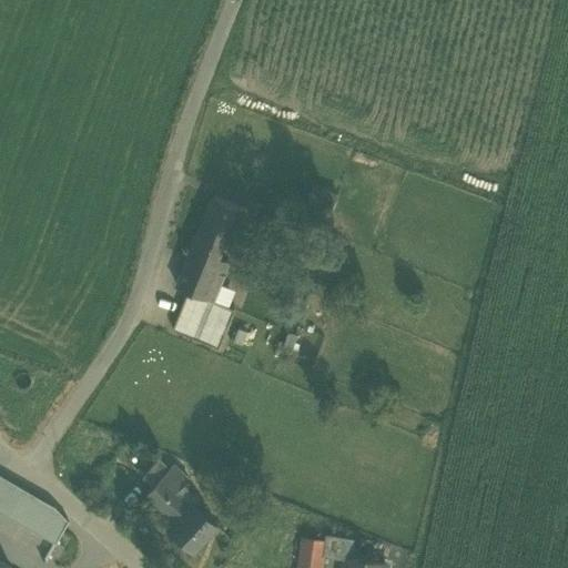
[(189,291),(214,301),(221,284),(230,262),(221,259),(233,229),(236,230),(245,209),(214,195),(206,215),(205,215),(176,286),(189,291)]
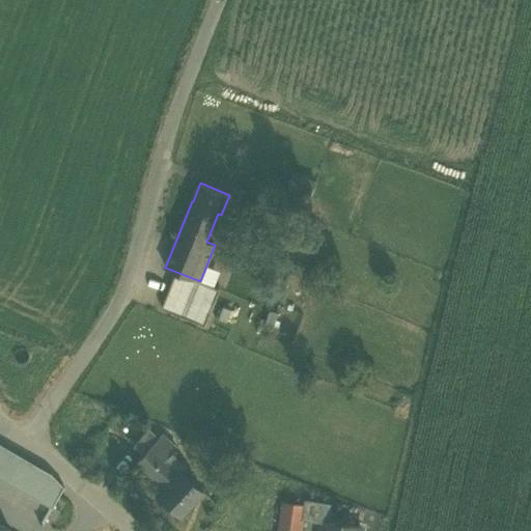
[(206,266),(200,281),(214,286),(221,272),(206,266)]
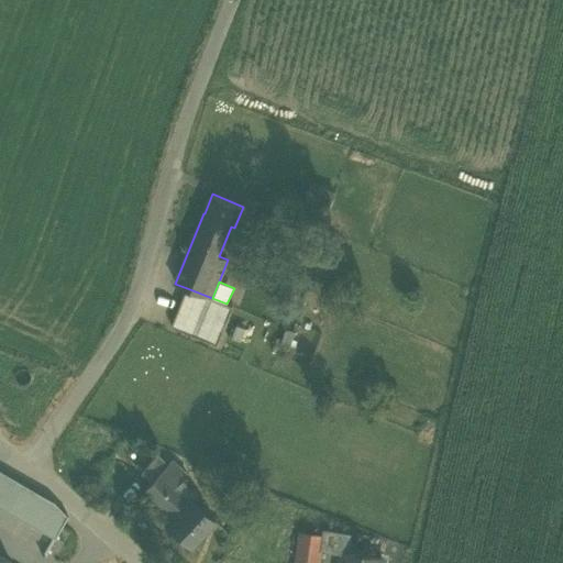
[(172,327),(217,345),(232,306),(227,304),(212,298),(187,288),(172,327)]
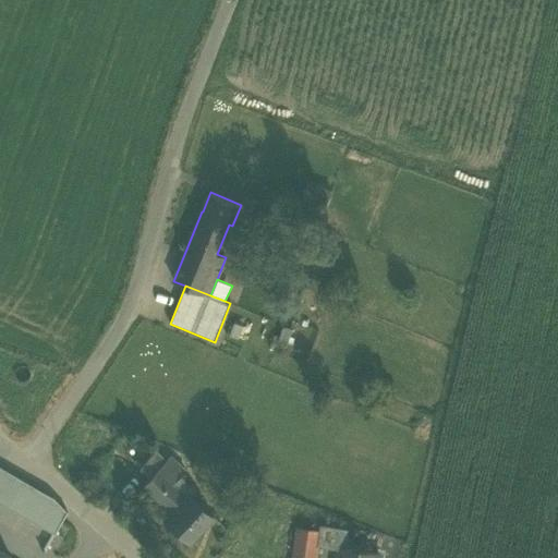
[(138,470),(149,481),(156,474),(156,475),(167,463),(165,461),(154,452),(138,470)]
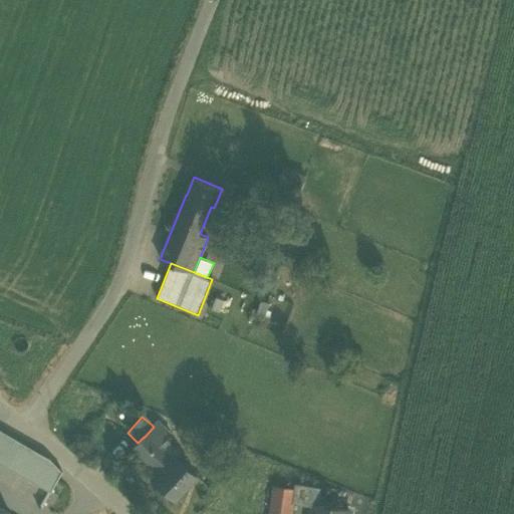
[(154,427),(144,438),(158,450),(164,443),(172,434),(157,420),(152,425),(154,427)]
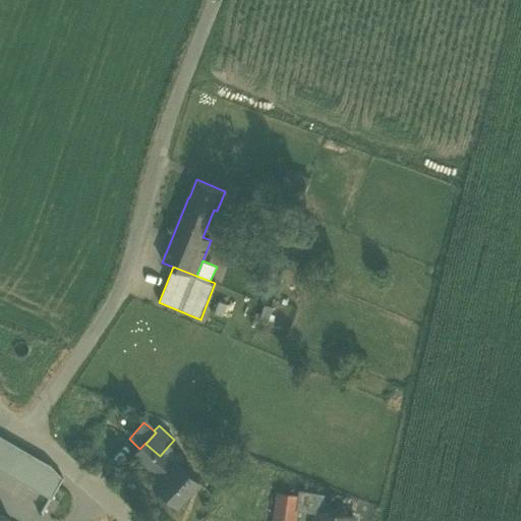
[(49,465),(0,437),(0,470),(50,500),(61,479),(61,480),(62,478),(61,477),(49,465)]
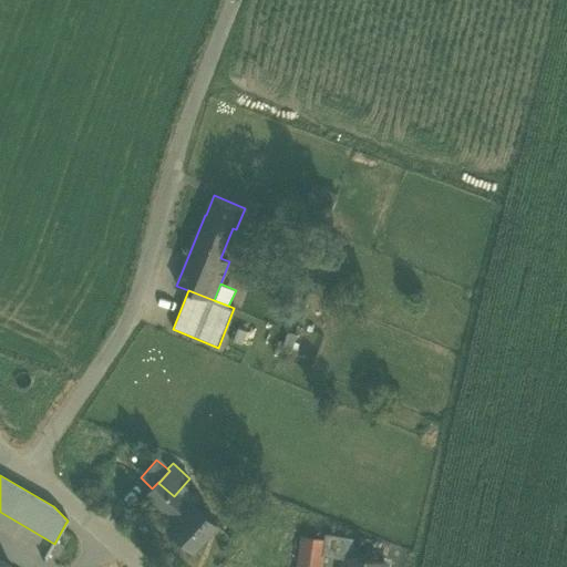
[(166,532),(192,554),(215,527),(191,506),(195,502),(181,488),(174,496),(158,483),(158,482),(152,488),(145,496),(174,523),(166,532)]
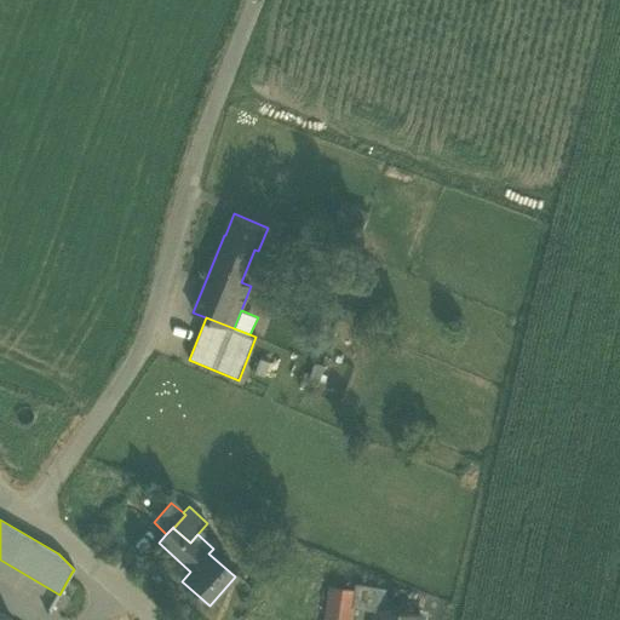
[(349,587),(348,592),(355,592),(352,609),(379,613),(383,614),(386,592),(349,587)]
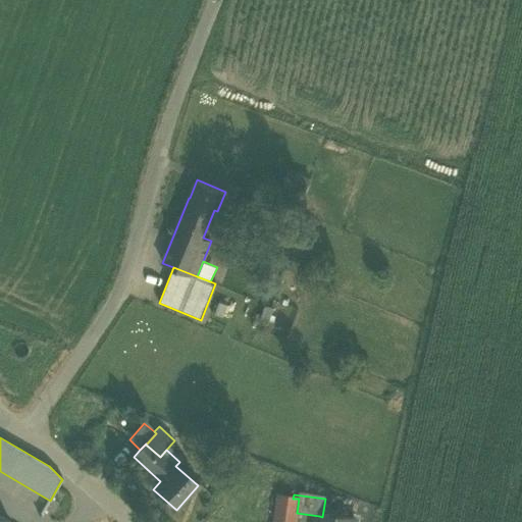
[(295,521),(297,513),(299,499),(293,499),(278,497),(274,521),(295,521)]
